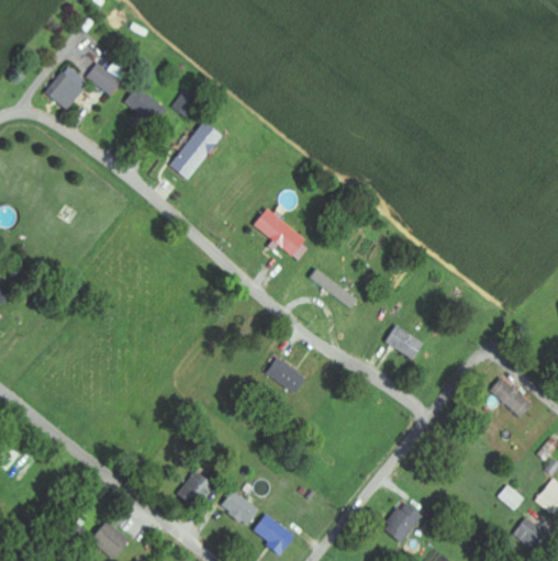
[(121,79),(95,64),(85,79),(111,94),(121,79)]
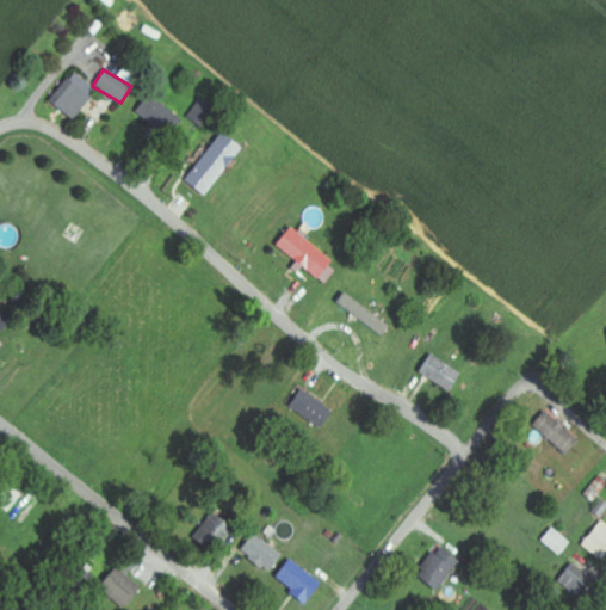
[(70,118),(94,88),(73,71),(48,100),(70,118)]
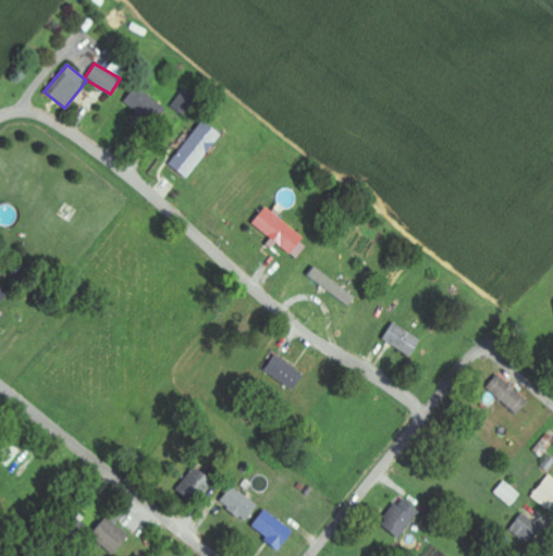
[(134,85),(121,101),(146,121),(159,104),(134,85)]
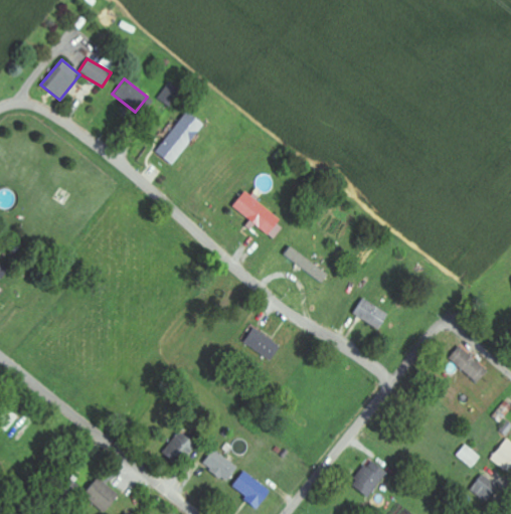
[(182,92),(168,80),(155,97),(169,108),(182,92)]
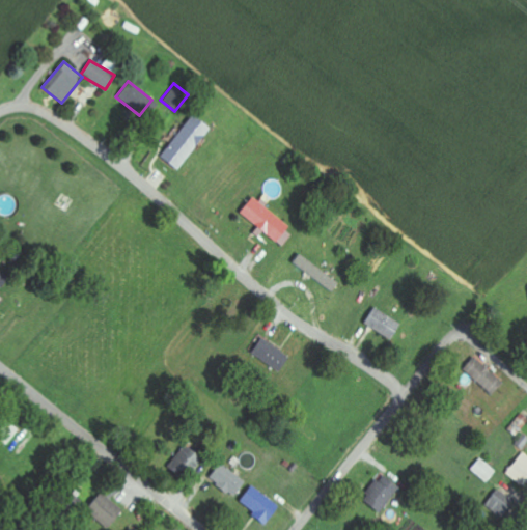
[(181,170),(210,126),(190,113),(161,158),(181,170)]
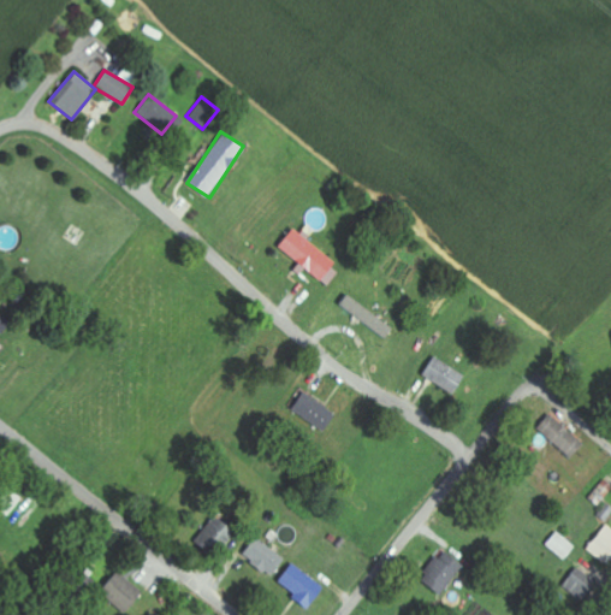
[(334,264),(294,228),(278,244),(320,281),(334,264)]
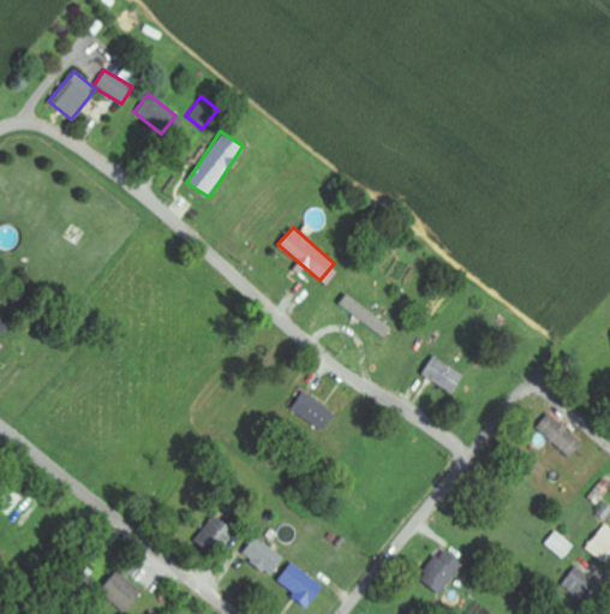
[(393,326),(344,293),(336,304),(384,337),(393,326)]
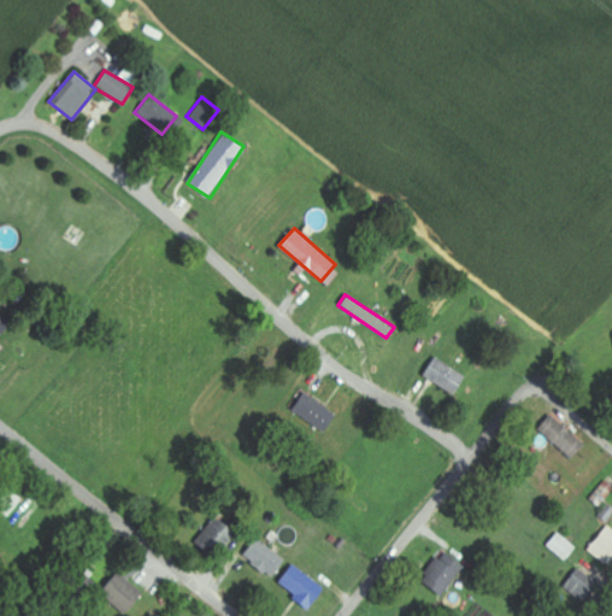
[(455,396),(466,376),(431,357),(421,375),(455,396)]
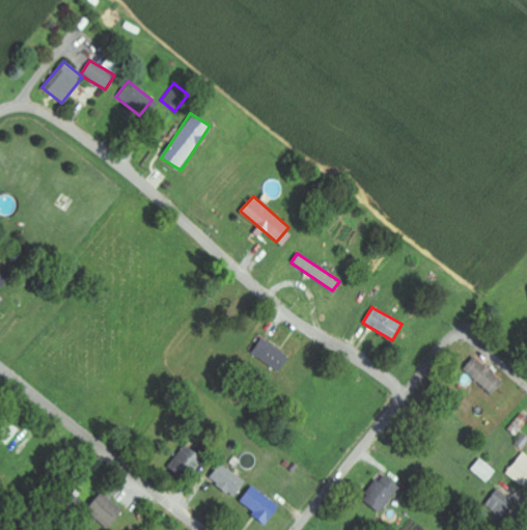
[(250,352),(277,372),(288,357),(261,337),(250,352)]
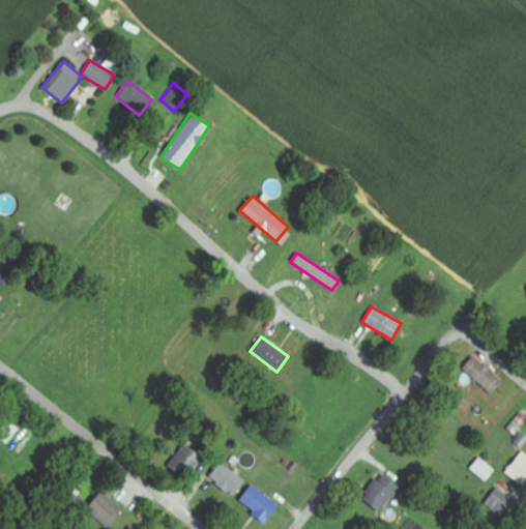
[(461,369),(490,394),(501,382),(472,356),(461,369)]
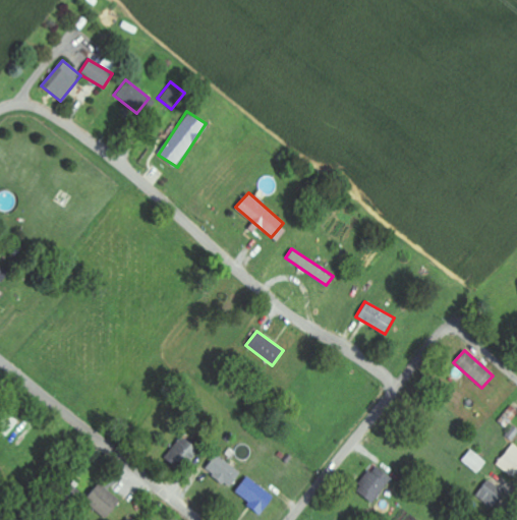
[(165,458),(186,469),(198,446),(178,435),(165,458)]
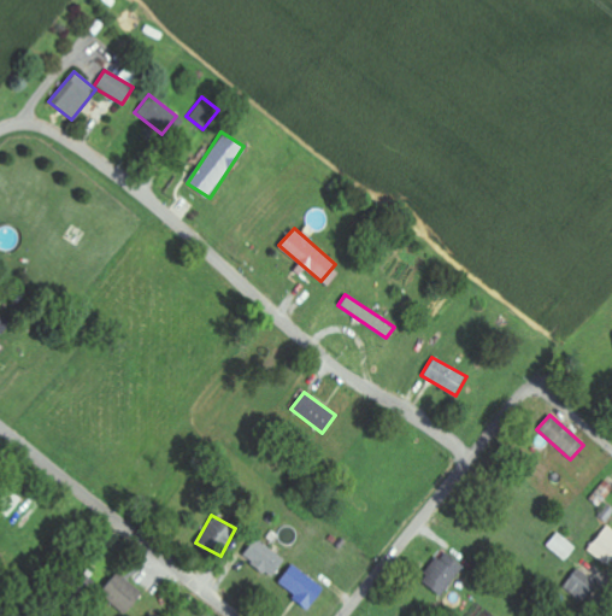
[(611,561),(611,531),(606,526),(586,547),(606,568),(611,561)]
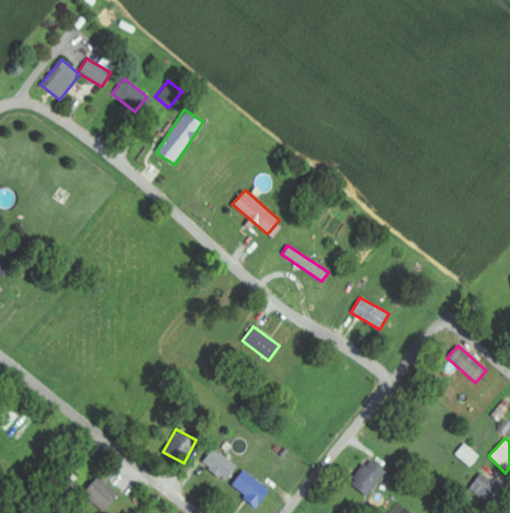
[(454,454),(469,468),(479,456),(464,443),(454,454)]
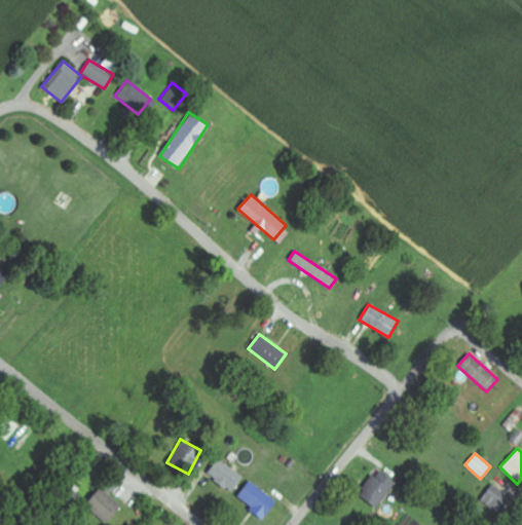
[(206,476),(233,492),(243,475),(216,459),(206,476)]
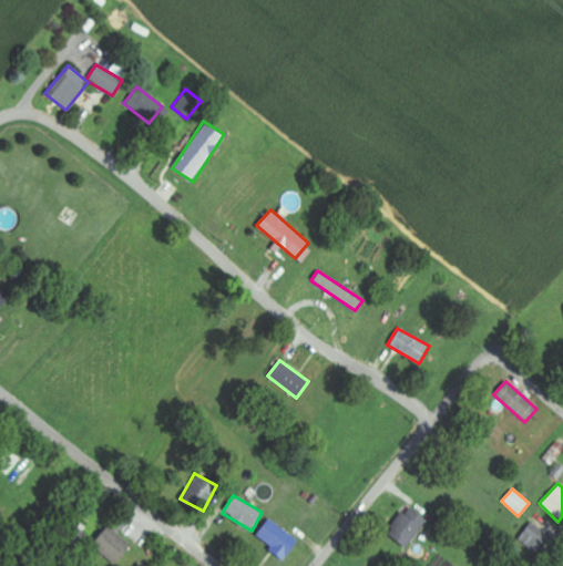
[(407,547),(425,517),(405,505),(387,535),(407,547)]
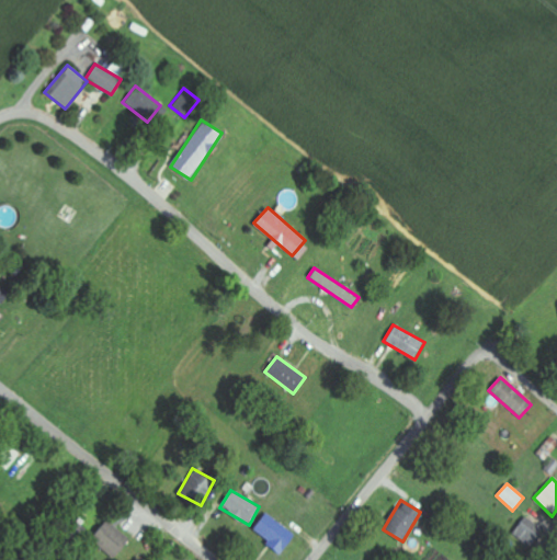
[(282,553),(295,535),(264,512),(251,530),(282,553)]
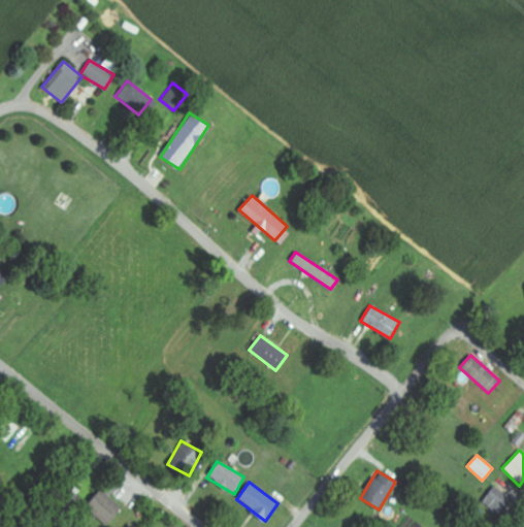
[(481,499),(496,516),(510,502),(495,486),(481,499)]
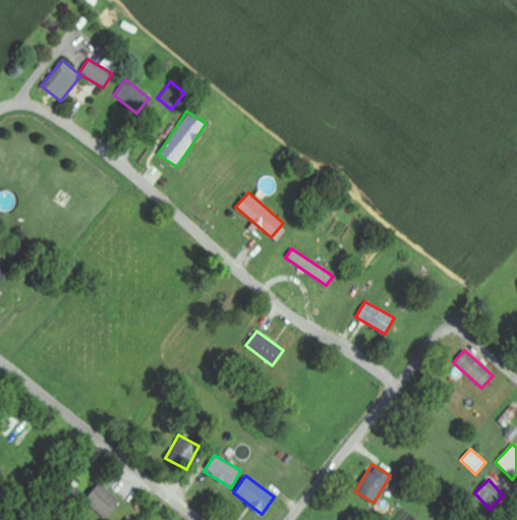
[(82,501),(103,519),(106,519),(121,505),(98,483),(82,501)]
